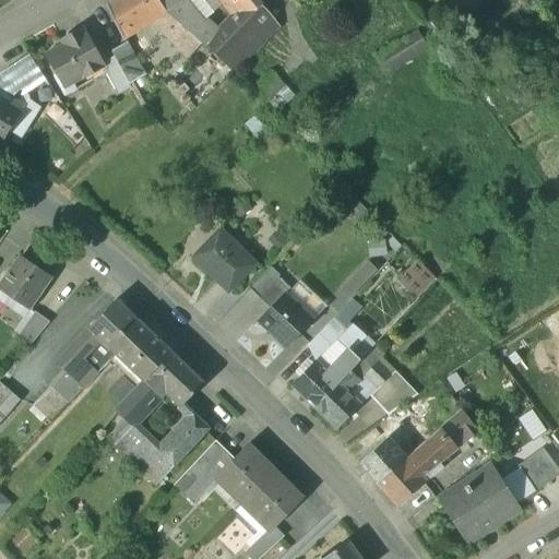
[(114,0),(106,6),(122,39),(152,22),(165,12),(157,0),(114,0)]
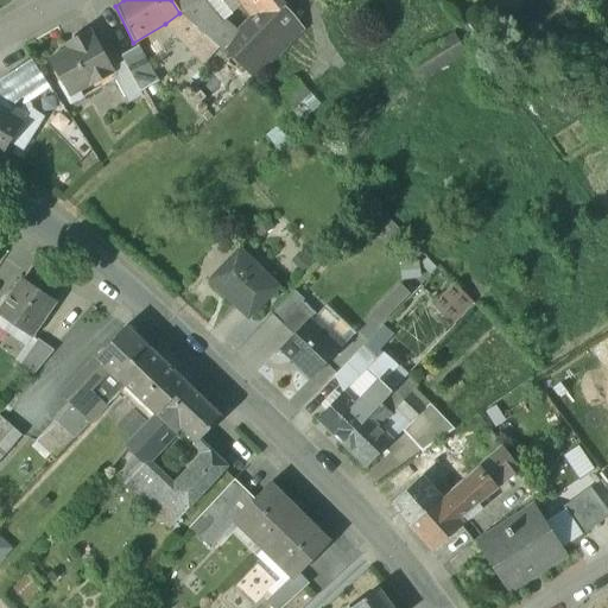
[(171,0),(179,13),(196,2),(194,0),(171,0)]
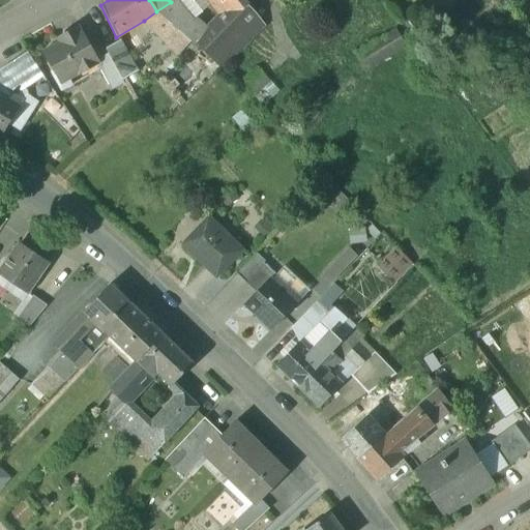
[(206,33),(196,45),(212,59),(221,69),(263,25),(256,15),(241,0),(229,10),(206,33)]
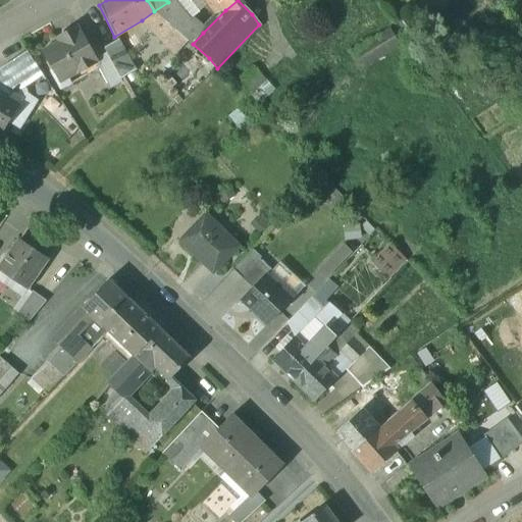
[(214,0),(225,10),(238,0),(237,0),(214,0)]
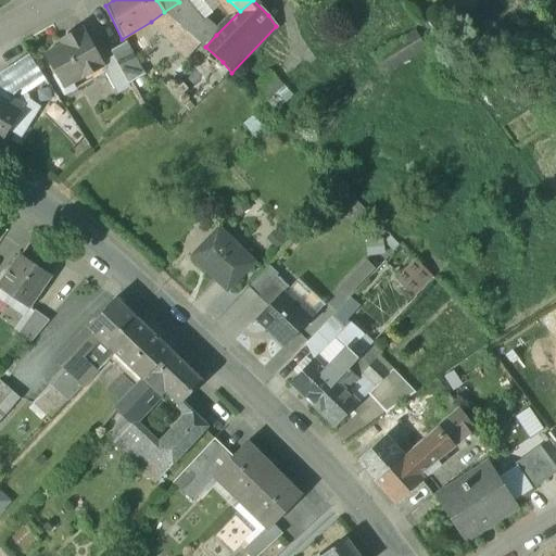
[(216,35),(179,2),(164,12),(201,45),(204,47),(205,47),(216,35)]
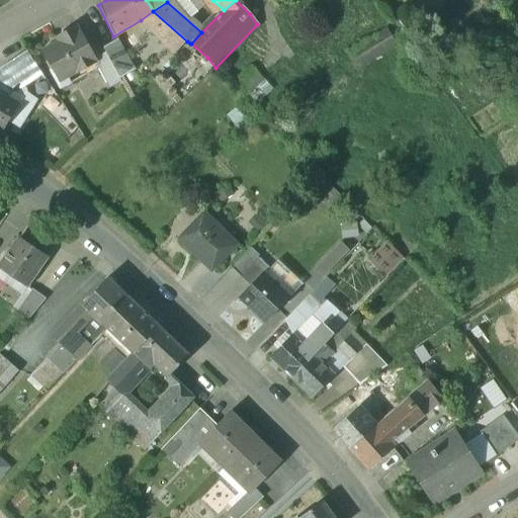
[(153,11),(141,20),(151,31),(175,55),(187,41),(153,11)]
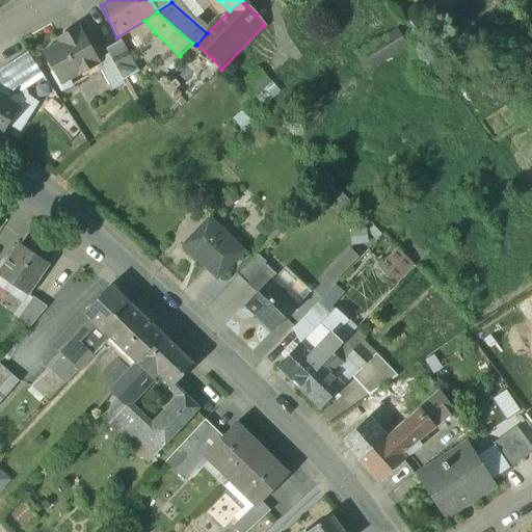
[(79,27),(58,40),(60,44),(45,53),(56,73),(62,69),(70,81),(100,63),(79,27)]
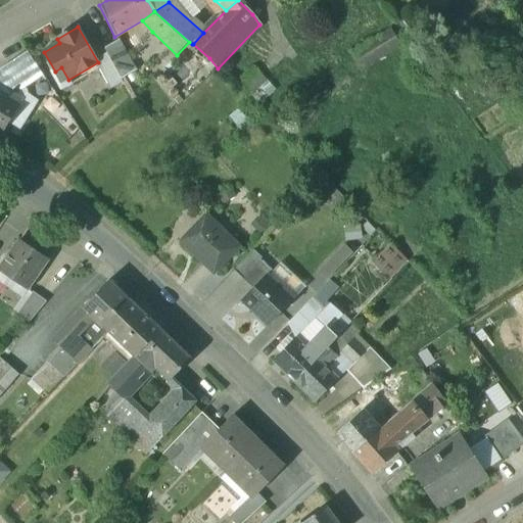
[(371,41),(351,53),(363,70),(382,58),(381,56),(400,44),(391,30),(372,42),(371,41)]
